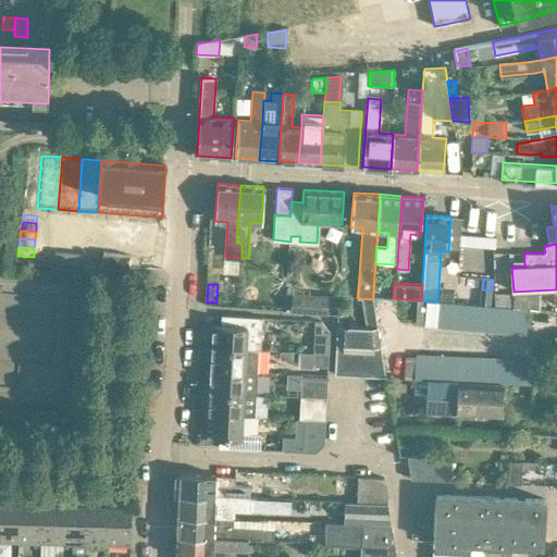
[(441,292),(440,300),(453,301),(453,293),(441,292)]
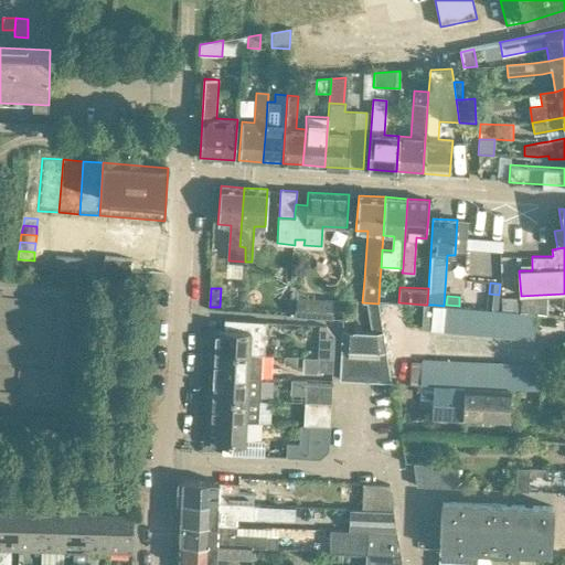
[(296,316),(330,318),(331,300),(297,298),(296,316)]
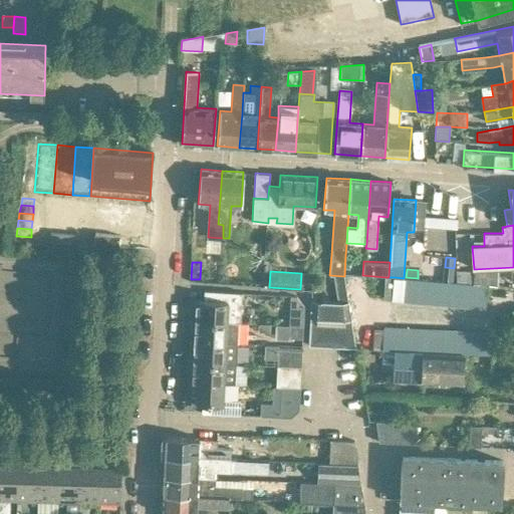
[(461,271),(461,283),(464,283),(473,284),(473,272),(461,271)]
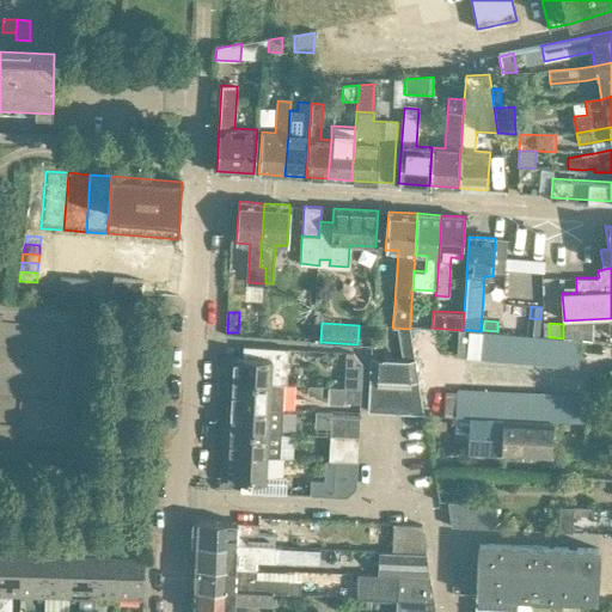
[(593,323),(563,324),(563,338),(567,338),(581,340),(593,341),(593,323)]
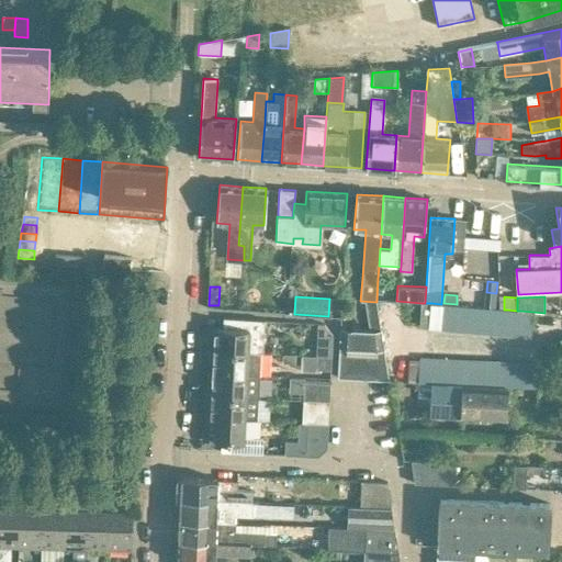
[(420,326),(429,327),(431,303),(425,303),(422,303),(420,326)]
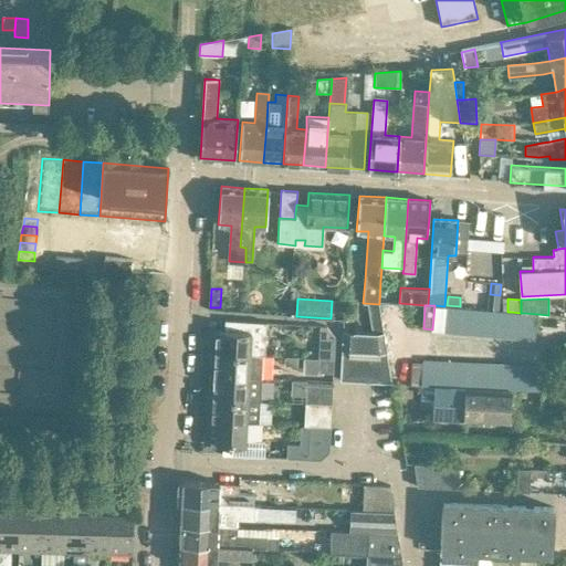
[(457,333),(459,307),(444,306),(435,305),(432,329),(432,331),(444,332),(457,333)]
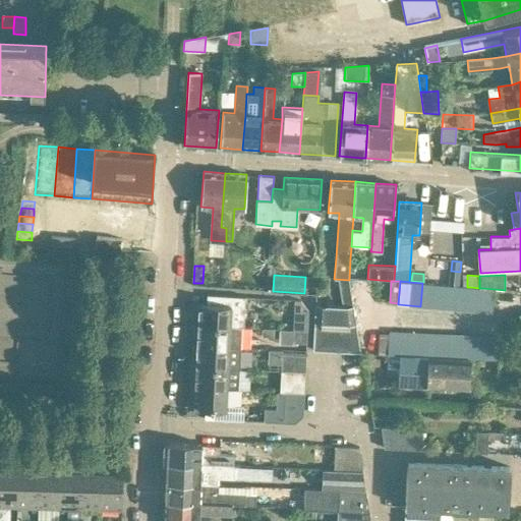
[(433,284),(425,283),(422,283),(420,306),(431,307),(433,284)]
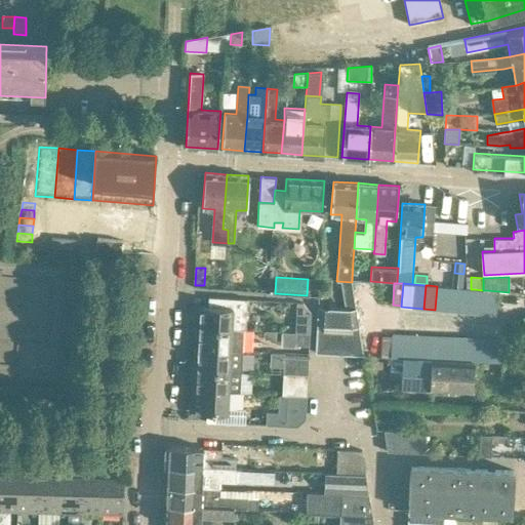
[(435,310),(448,311),(450,287),(437,286),(435,310)]
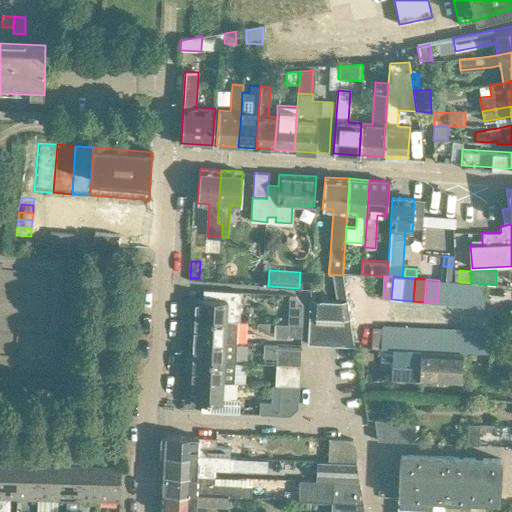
[(449,304),(451,281),(439,280),(437,303),(449,304)]
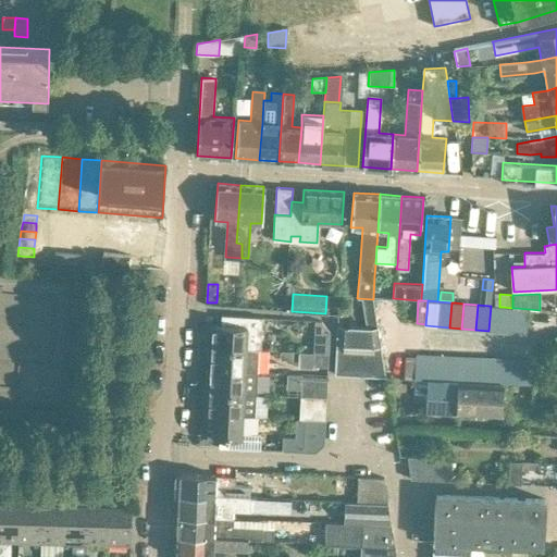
[(499,307),(491,306),(489,331),(500,332),(503,307),(499,307)]
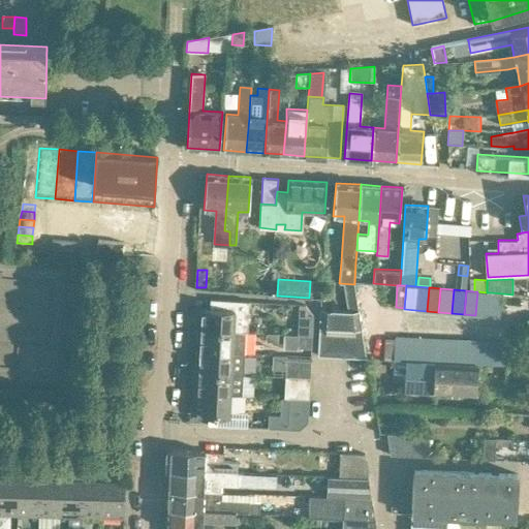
[(475,315),(488,316),(490,292),(487,292),(477,291),(475,315)]
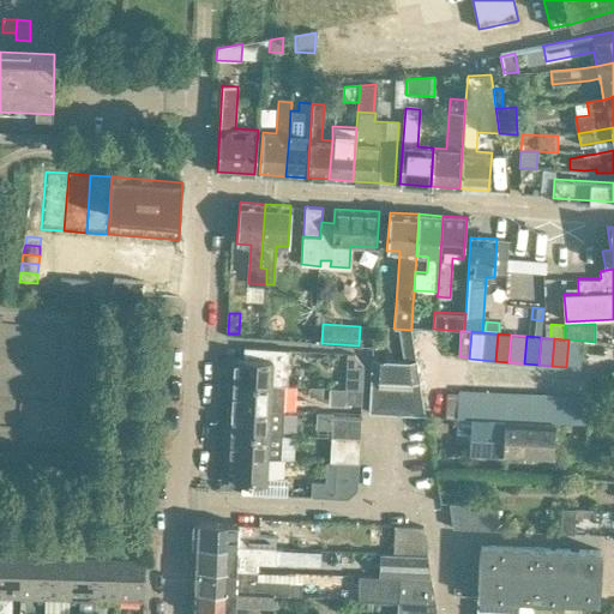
[(583,341),(569,339),(566,367),(581,368),(583,341)]
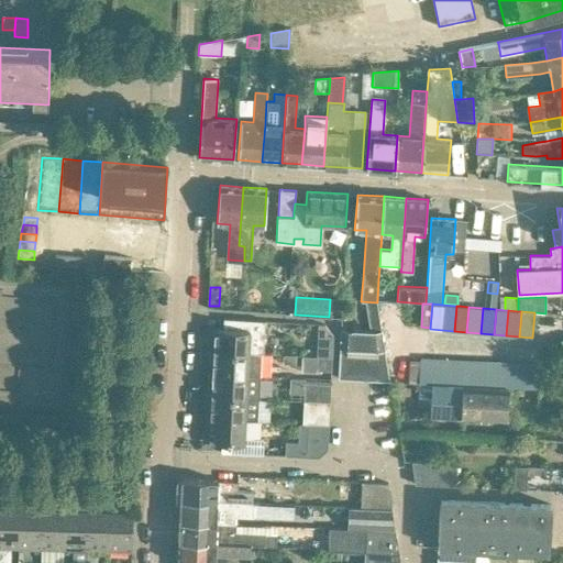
[(211,328),(210,352),(249,353),(262,353),(264,353),(265,320),(224,318),(223,328),(211,328)]
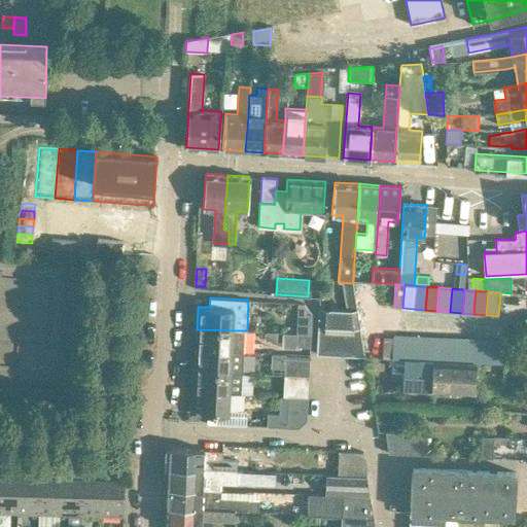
[(304,304),(299,304),(296,335),(311,335),(312,313),(304,304)]
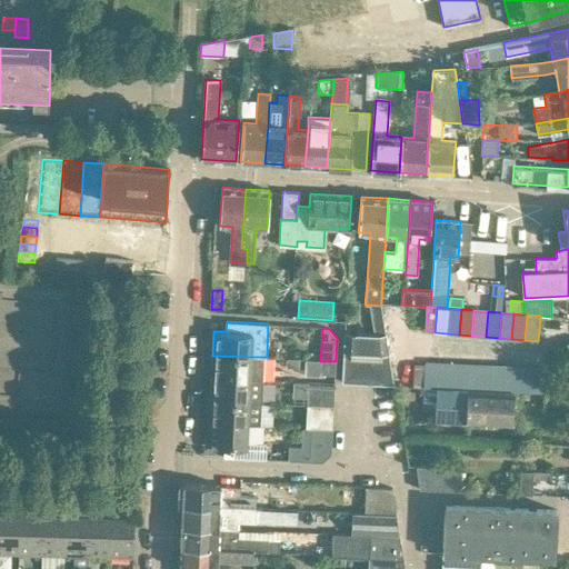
[(341,382),(395,386),(390,360),(386,335),(345,331),(341,382)]
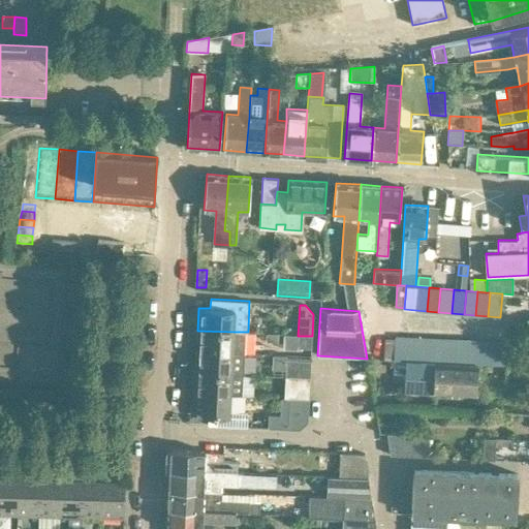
[(246,332),(234,332),(197,331),(196,350),(245,353),(246,332)]
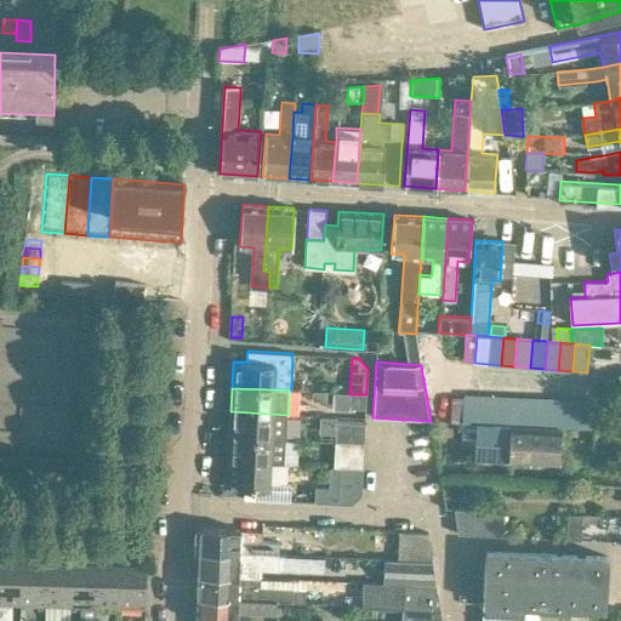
[(365,409),(366,394),(349,394),(348,408),(357,409),(365,409)]
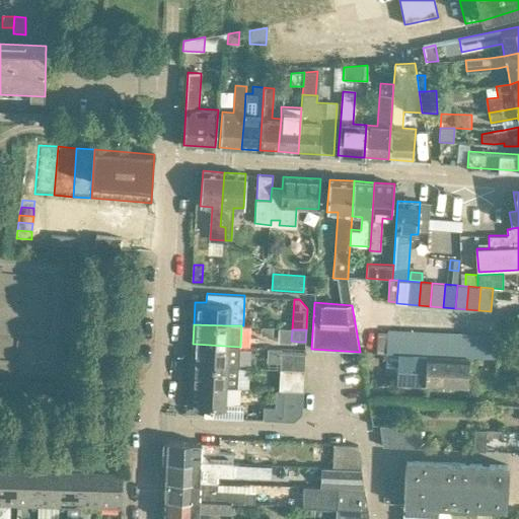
[(423,355),(424,331),(388,330),(387,354),(397,354),(423,355)]
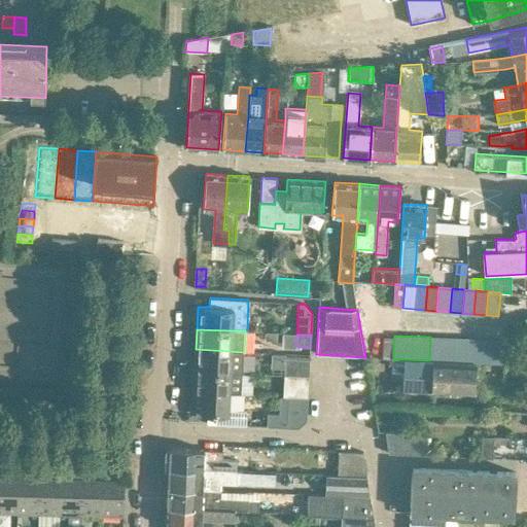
[(430,337),(429,360),(442,361),(443,338),(430,337)]
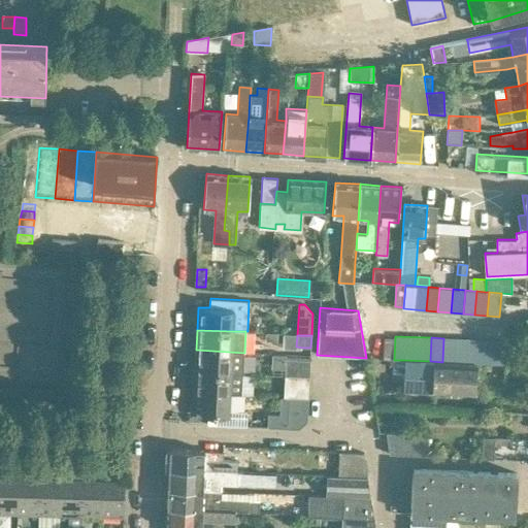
[(456,339),(443,338),(442,362),(454,362),(456,339)]
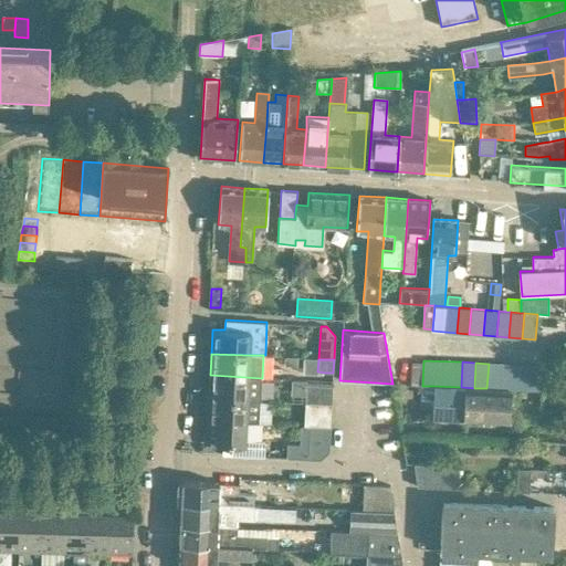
[(486,388),(500,389),(501,364),(489,364),(486,388)]
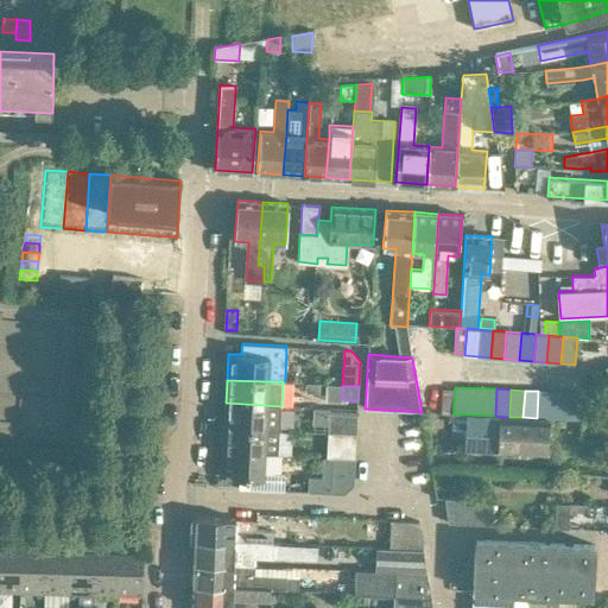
[(551,418),(552,392),(538,391),(537,418),(549,418),(551,418)]
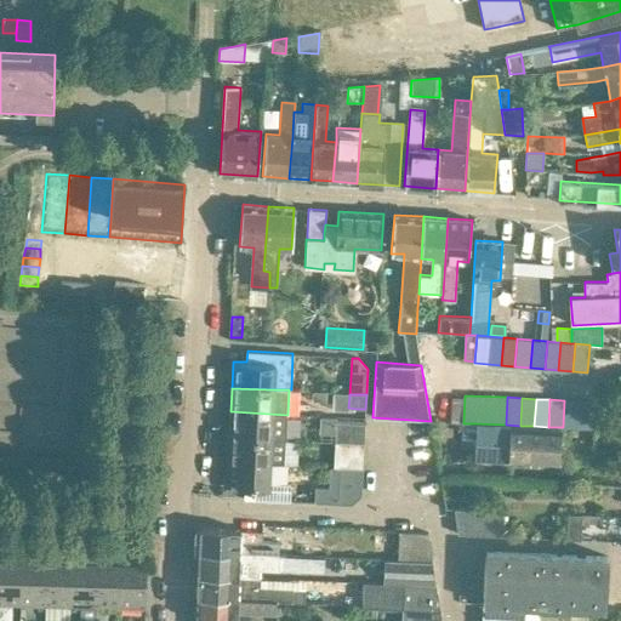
[(577,428),(579,400),(564,400),(563,427),(577,428)]
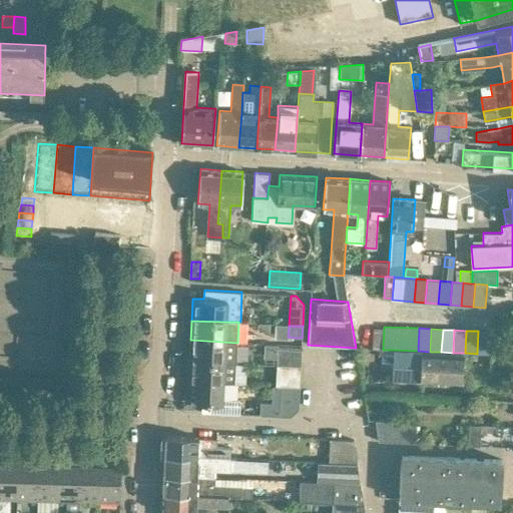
[(490,332),(478,331),(477,354),(489,354),(490,332)]
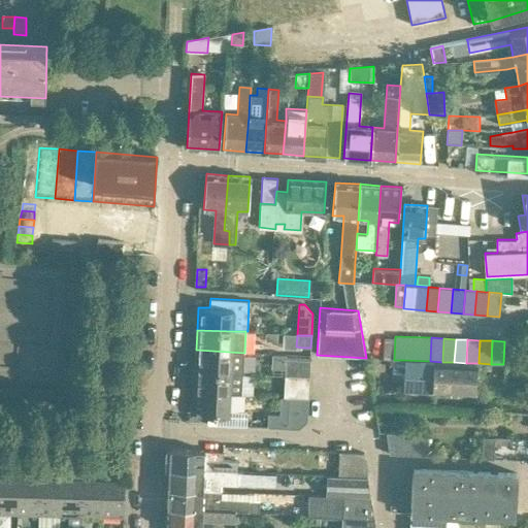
[(244,353),(196,350),(195,370),(243,372),(244,353)]
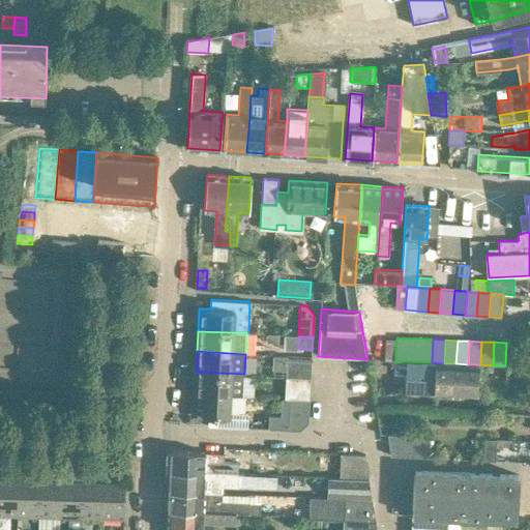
[(287,360),(286,376),(311,378),(312,361),(287,360)]
